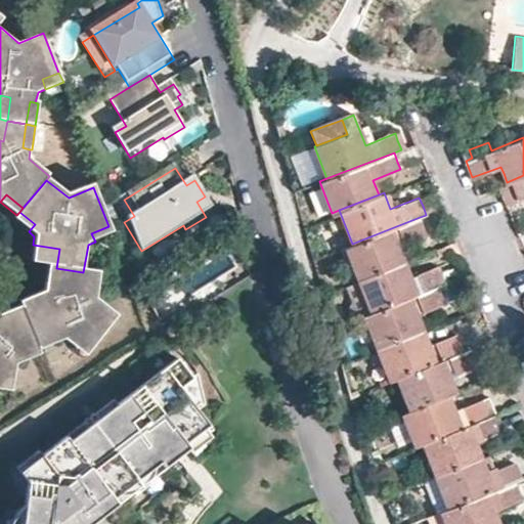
[(13,218),(29,231),(35,224),(19,212),(16,215),(13,218)]
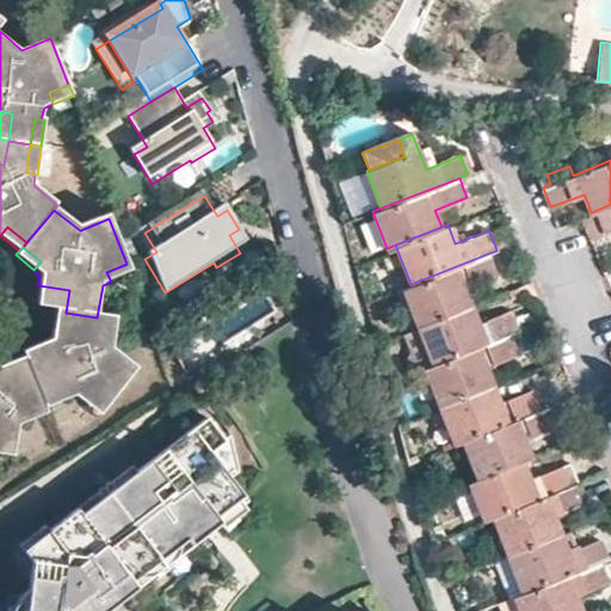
[(489,253),(411,284),(402,287),(417,326),(471,304),(464,287),(497,273),(493,264),(489,253)]
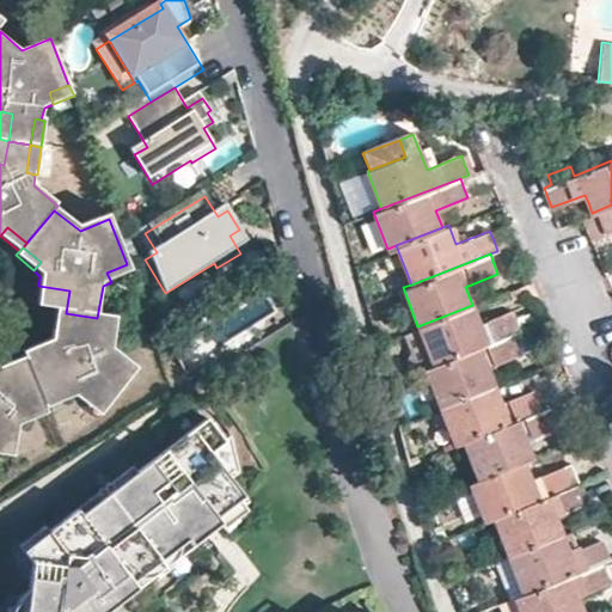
[(111,282),(133,274),(127,264),(106,273),(111,282)]
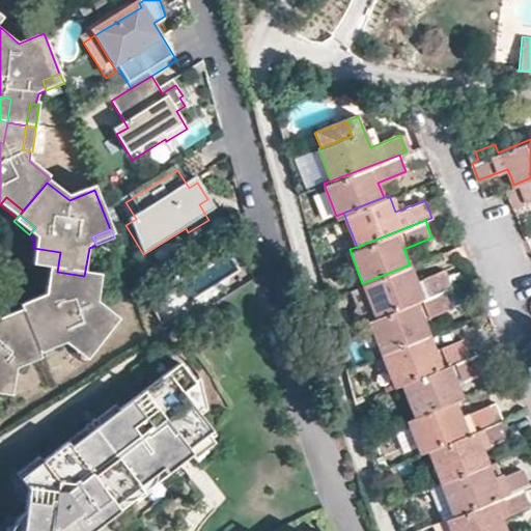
[(468,259),(462,245),(442,253),(444,260),(456,256),(459,262),(468,259)]
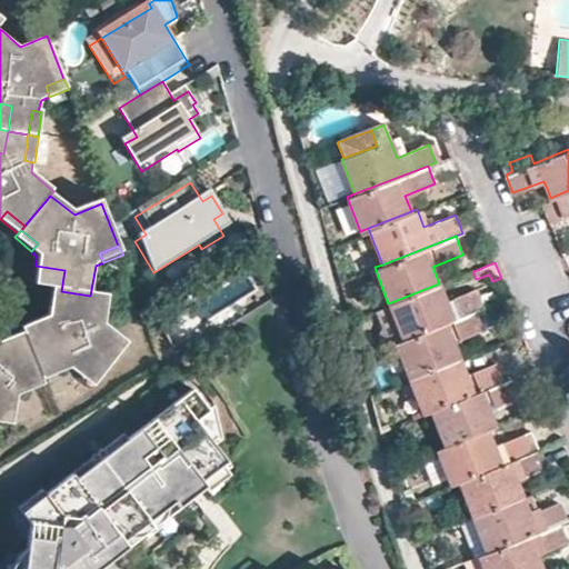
[(50,290),(61,291),(65,270),(36,266),(32,287),(50,290)]
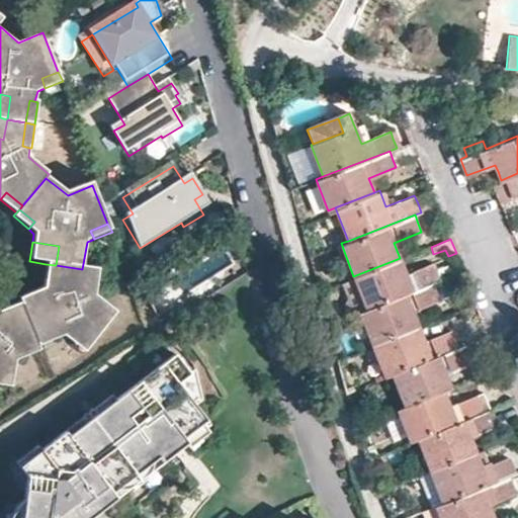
[(400,258),(353,276),(366,309),(434,282),(440,279),(436,267),(433,261),(405,272),(400,258)]
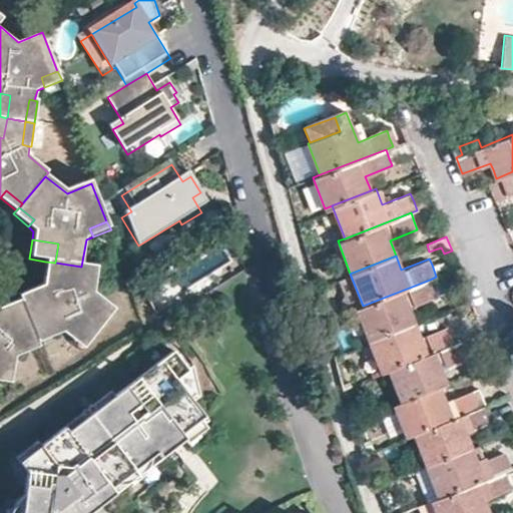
[(52,282),(55,263),(45,262),(43,280),(52,282)]
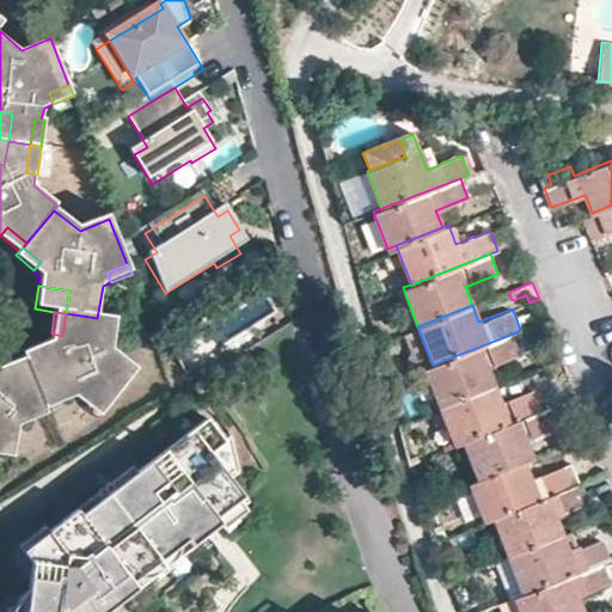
[(115,320),(97,318),(66,313),(62,336),(51,334),(49,344),(42,347),(50,373),(32,378),(41,409),(42,411),(74,401),(81,408),(89,399),(106,412),(138,373),(111,355),(115,320)]
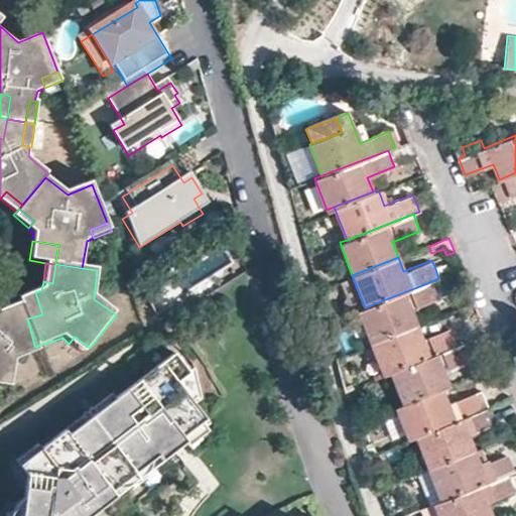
[(365,307),(352,275),(340,280),(347,300),(342,302),(347,314),(360,309),(365,307)]
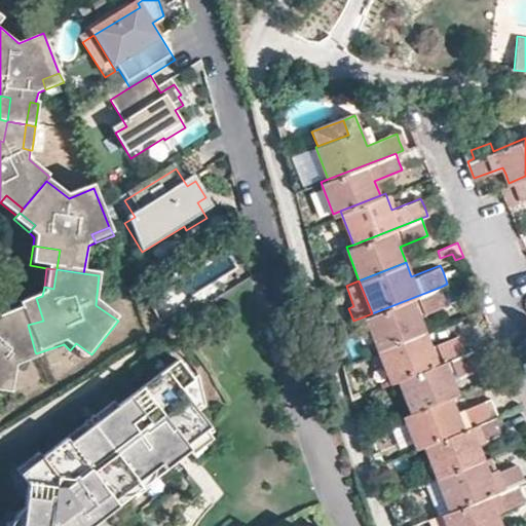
[(441,287),(372,313),(367,315),(379,347),(425,330),(419,314),(447,304),(444,295),(441,287)]
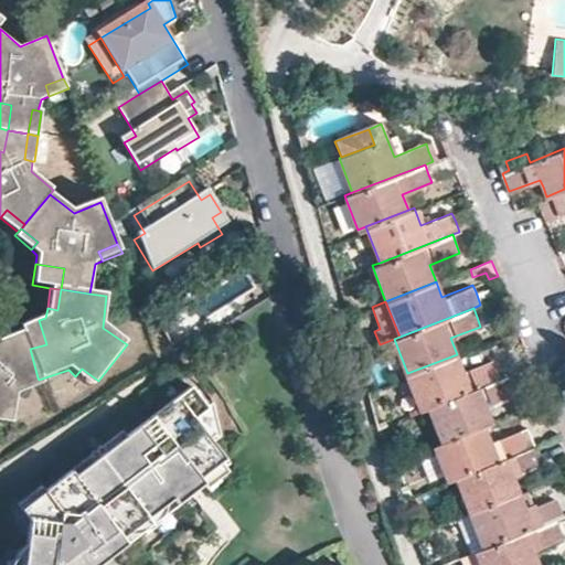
[(46,344),(39,320),(22,324),(23,330),(30,349),(46,344)]
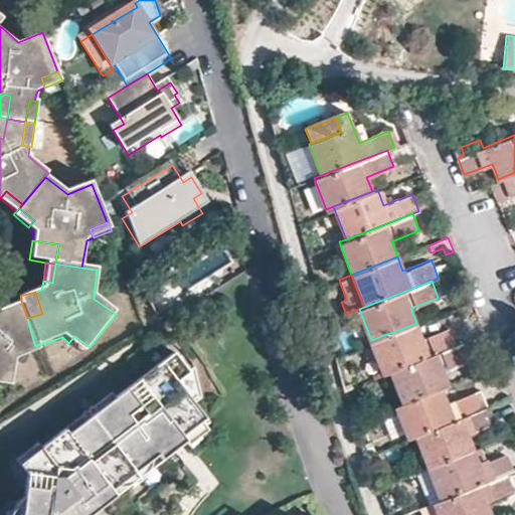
[(19,349),(34,344),(27,318),(21,301),(0,307),(0,386),(10,388),(14,360),(22,357),(19,349)]
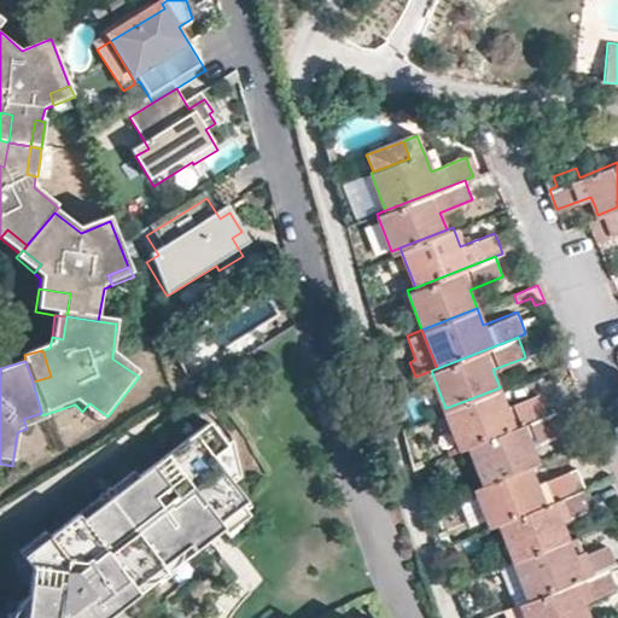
[(500,388),(445,408),(426,415),(433,433),(436,442),(441,455),(468,444),(547,414),(543,404),(538,394),(507,406),(500,388)]
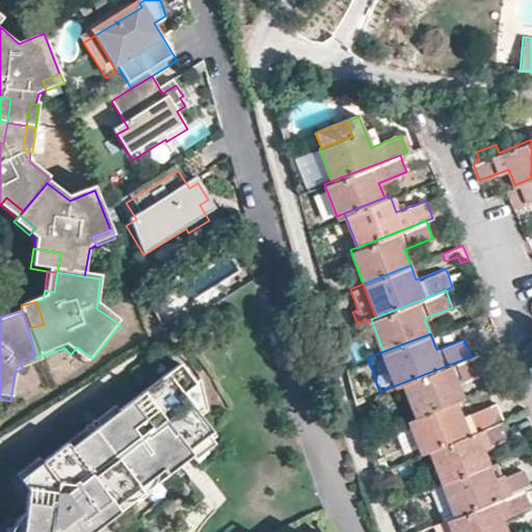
[(86,367),(92,358),(77,347),(71,354),(86,367)]
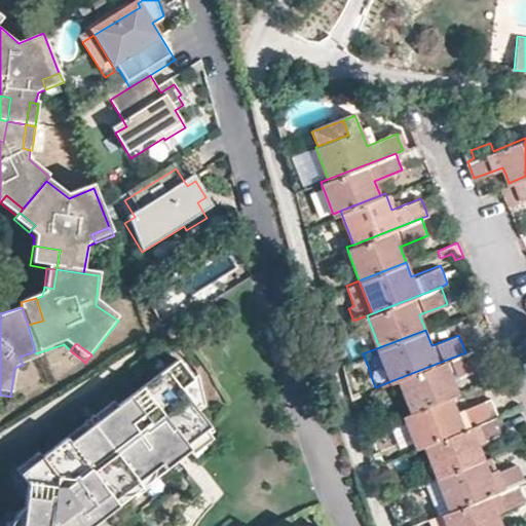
[(412,412),(450,397),(457,395),(450,377),(479,366),(475,358),(472,349),(465,352),(399,378),(412,412)]
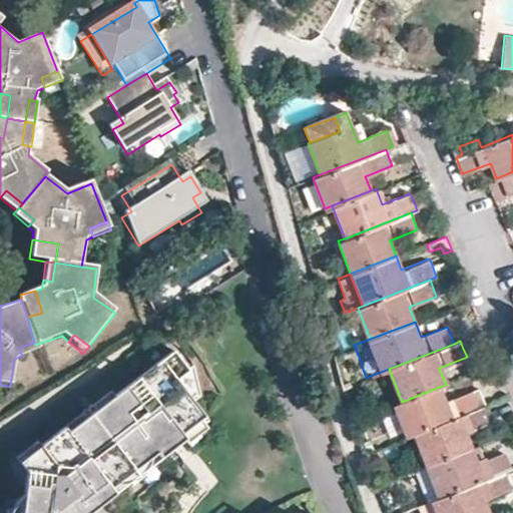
[(38,352),(35,345),(34,343),(19,348),(22,356),(38,352)]
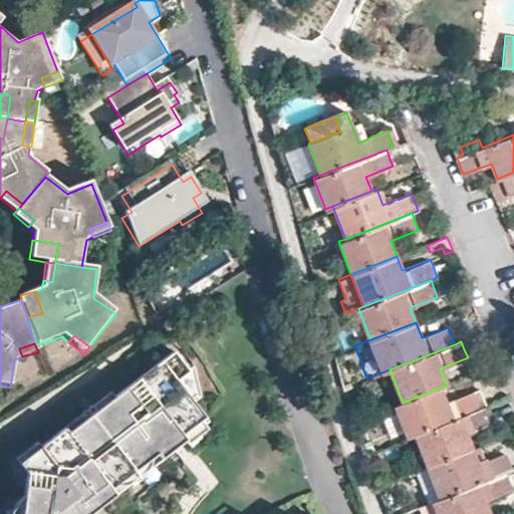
[(189,369),(173,350),(113,396),(120,405),(108,414),(99,415),(89,423),(86,430),(74,439),(68,431),(65,427),(39,447),(46,455),(26,471),(24,496),(21,513),(86,513),(87,513),(73,496),(84,487),(98,506),(117,491),(113,486),(119,482),(120,476),(149,454),(155,454),(160,450),(164,455),(175,447),(159,427),(170,419),(183,434),(201,420),(206,417),(194,401),(177,378),(189,369)]
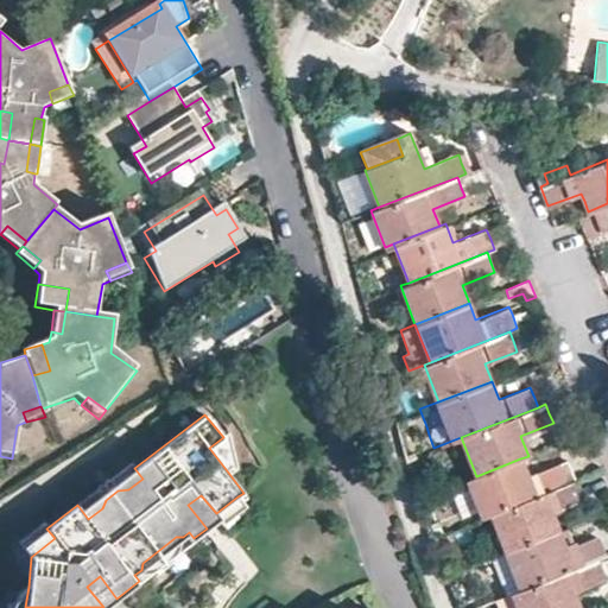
[(236,468),(229,434),(223,437),(209,448),(229,474),(236,468)]
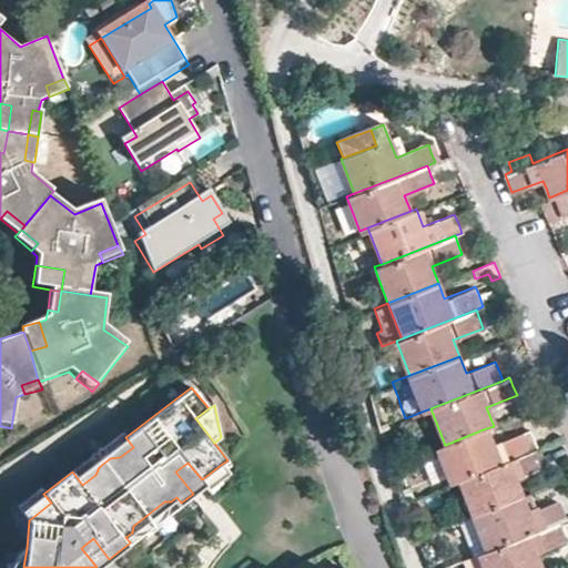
[(486,428),(445,445),(437,447),(450,483),(457,479),(529,452),(525,440),(523,433),(492,445),(486,428)]
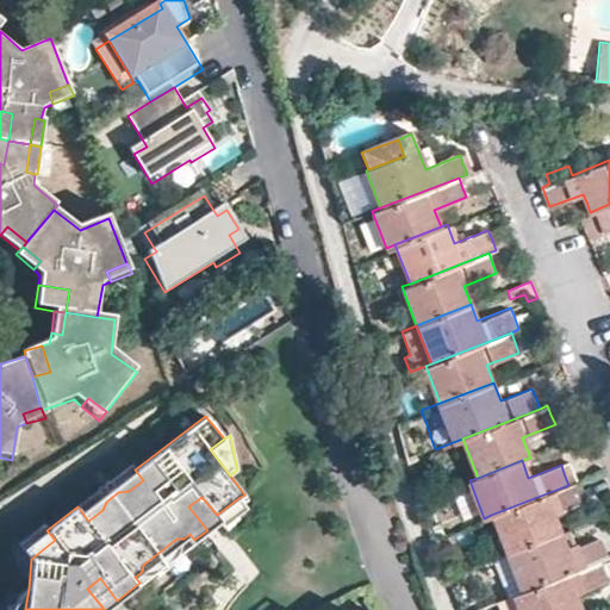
[(143,480),(135,470),(81,511),(88,521),(103,510),(106,502),(118,492),(129,491),(143,480)]
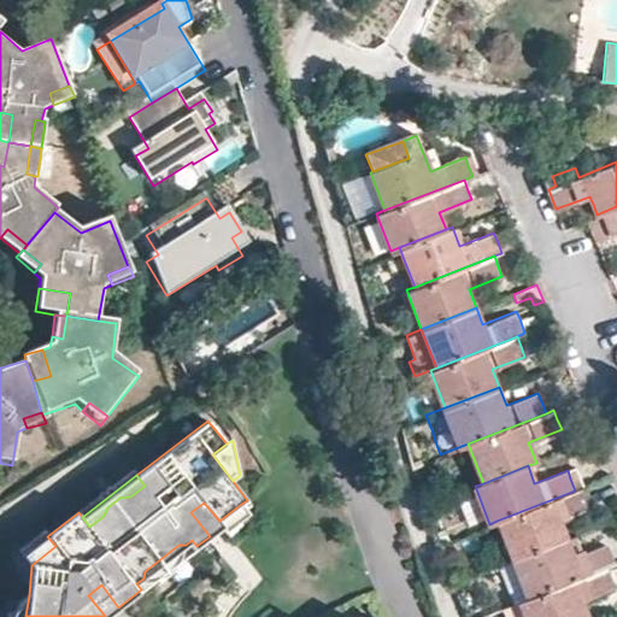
[(512,562),(566,540),(558,519),(591,507),(587,498),(583,487),(575,491),(497,521),(512,562)]
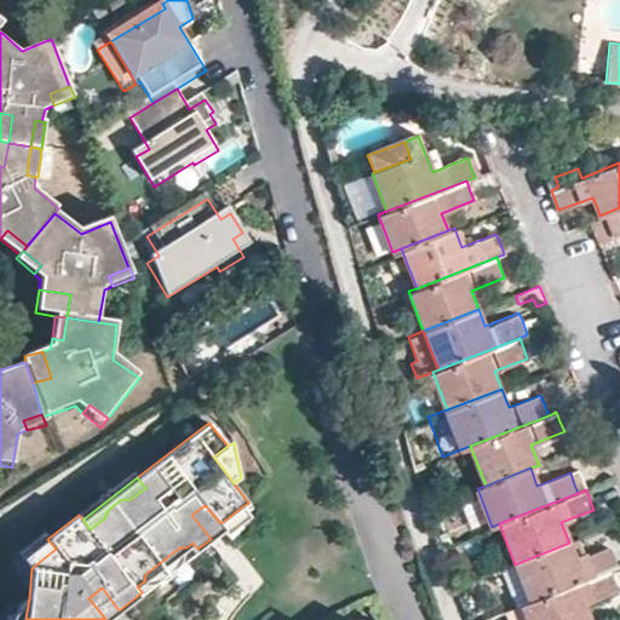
[(220,523),(205,505),(191,515),(211,539),(224,529),(220,523)]
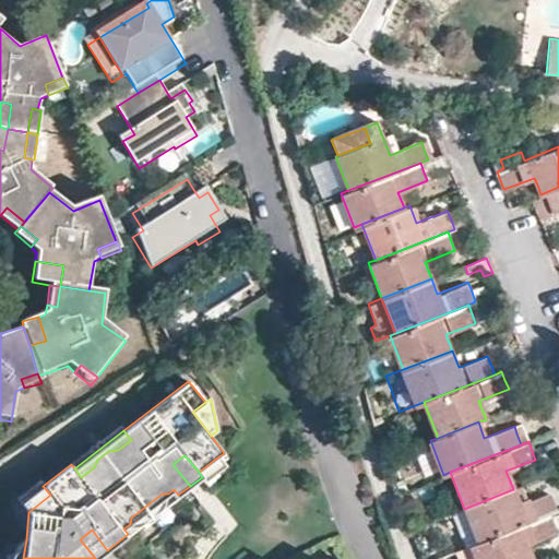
[(226,465),(218,456),(199,472),(202,477),(205,480),(226,465)]
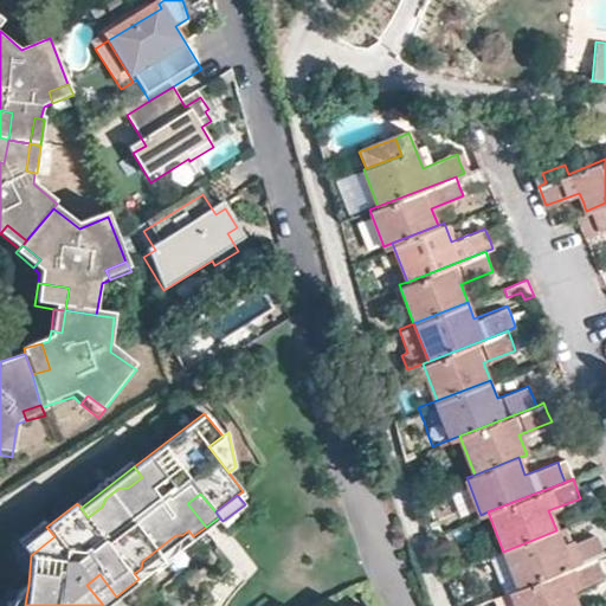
[(55,536),(46,527),(23,546),(31,555),(55,536)]
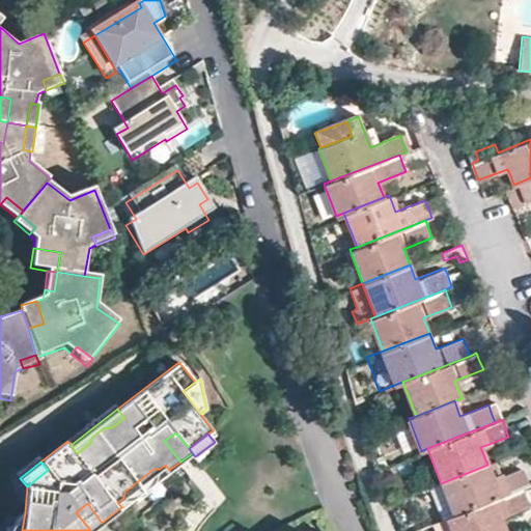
[(160,469),(154,469),(124,492),(123,498),(117,502),(121,507),(141,492),(167,472),(169,470),(165,465),(160,469)]
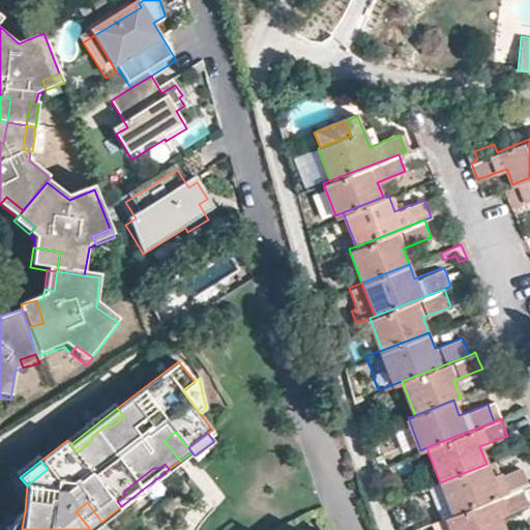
[(452,514),(520,488),(527,486),(524,477),(521,468),(492,478),(487,464),(440,482),(452,514)]
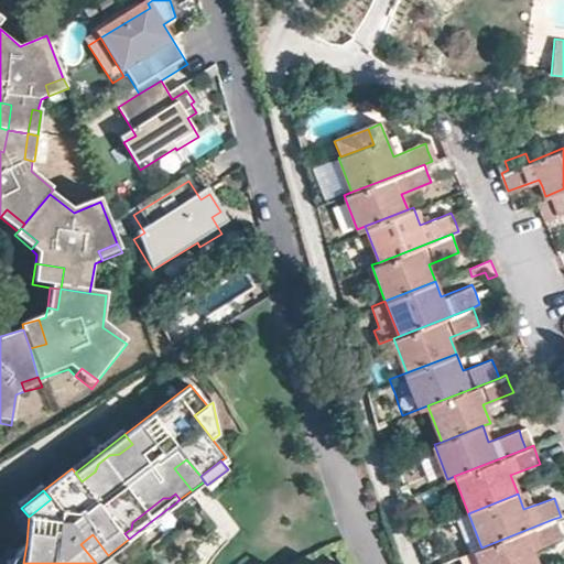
[(419,508),(414,496),(402,501),(405,512),(419,508)]
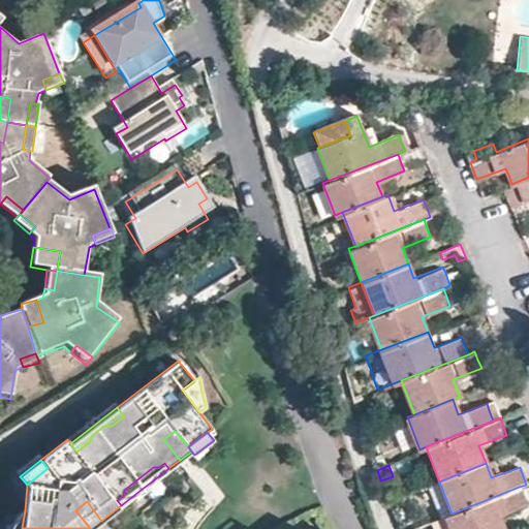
[(436,520),(445,516),(452,514),(439,481),(423,487),(436,520)]
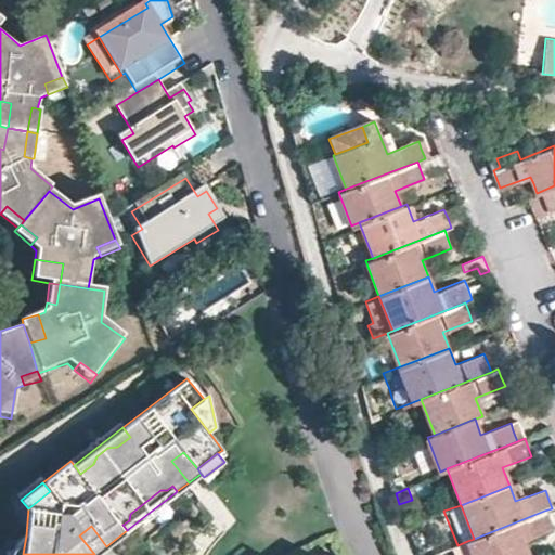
[(544,511),(474,539),(467,541),(473,554),(527,554),(521,540),(551,528),(549,520),(544,511)]
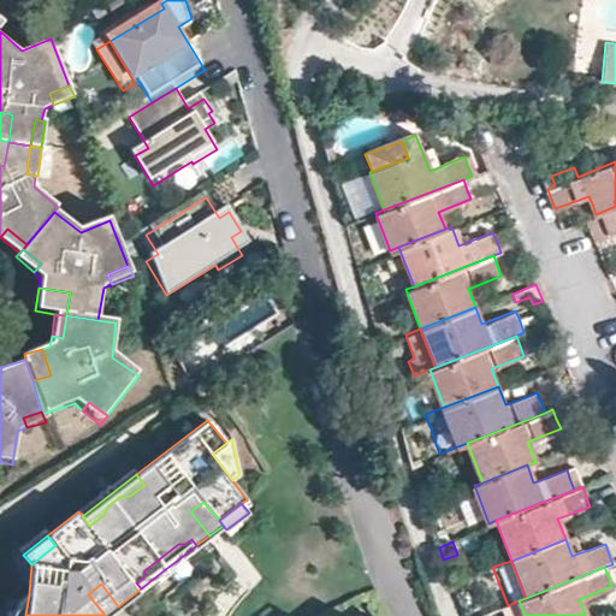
[(118,606),(101,584),(88,594),(105,615),(118,606)]
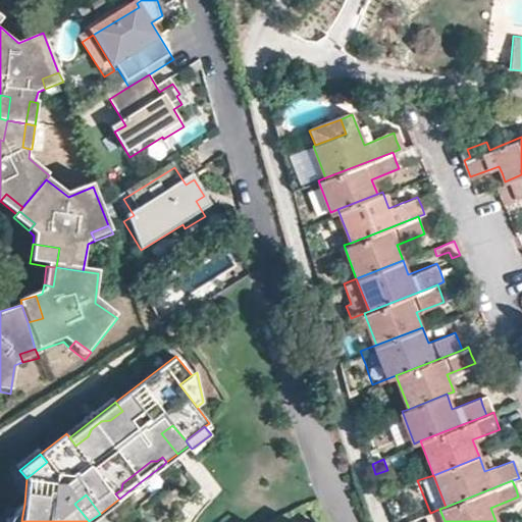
[(21,521),(24,504),(18,508),(11,517),(8,521),(21,521)]
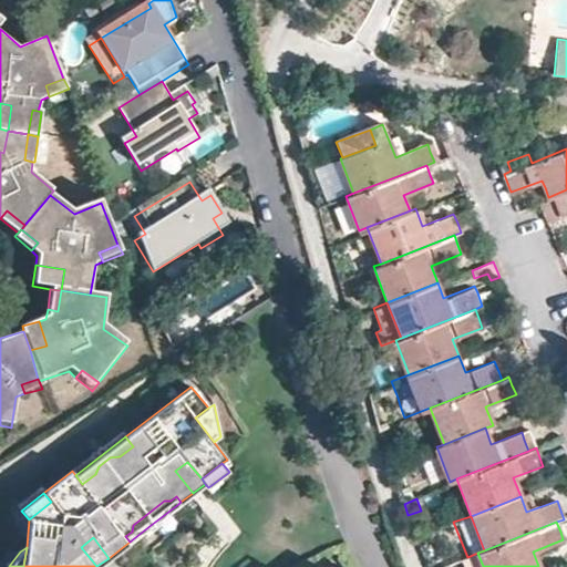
[(483,566),(477,553),(457,560),(460,566),(483,566)]
